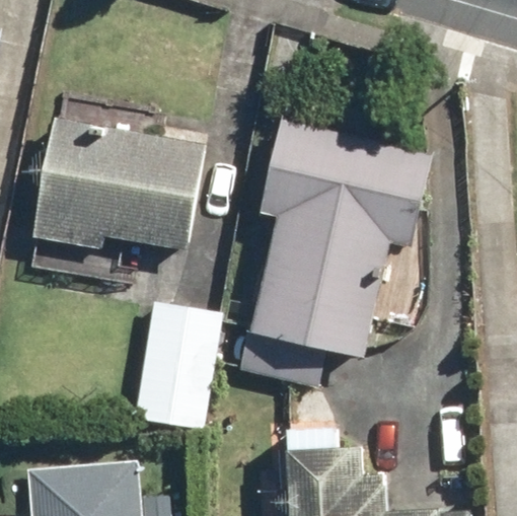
[(106,237),(185,251),(204,145),(56,118),(33,236),(104,249),(106,237)]
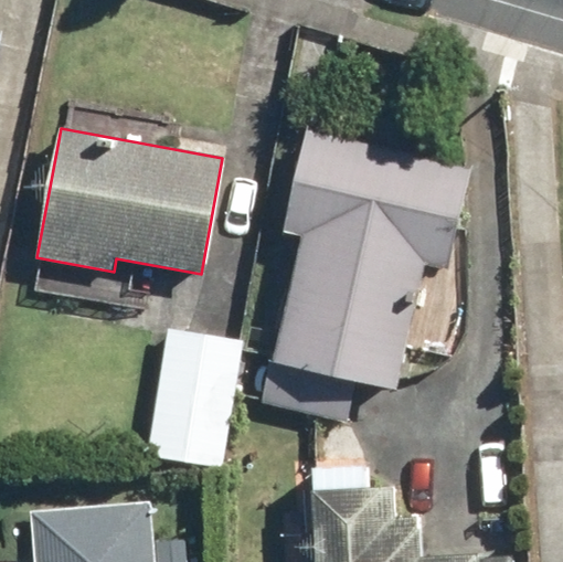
[(425,266),(448,272),(471,171),(314,135),(291,232),(306,235),(276,362),(396,390),(425,266)]
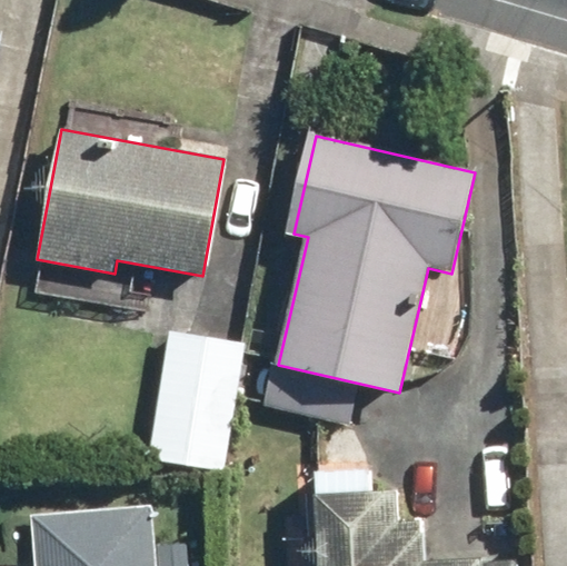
[(147,458),(220,470),(241,343),(168,330),(147,458)]
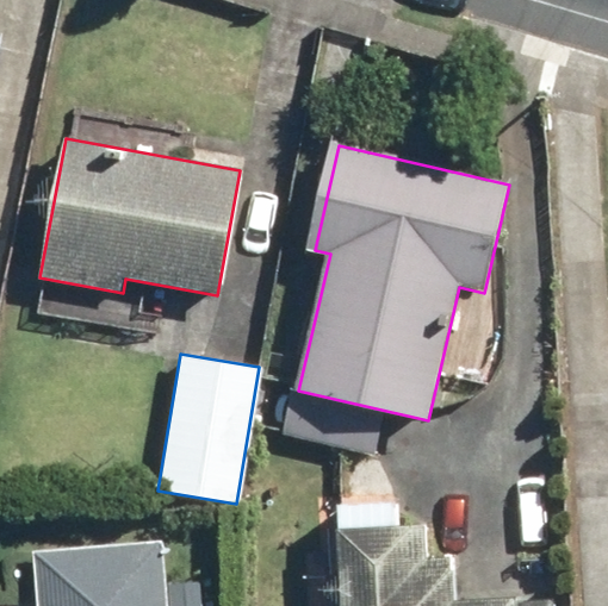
[(552,605),(552,594),(460,600),(458,557),(427,560),(425,524),(337,529),(342,605),(552,605)]
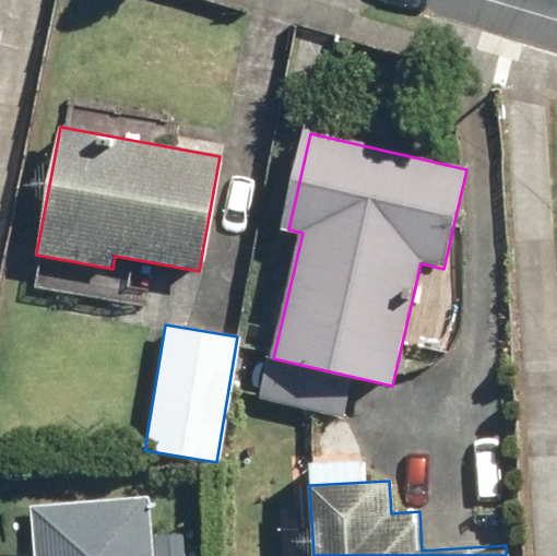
[(152,555),(146,497),(27,507),(32,555),(152,555)]
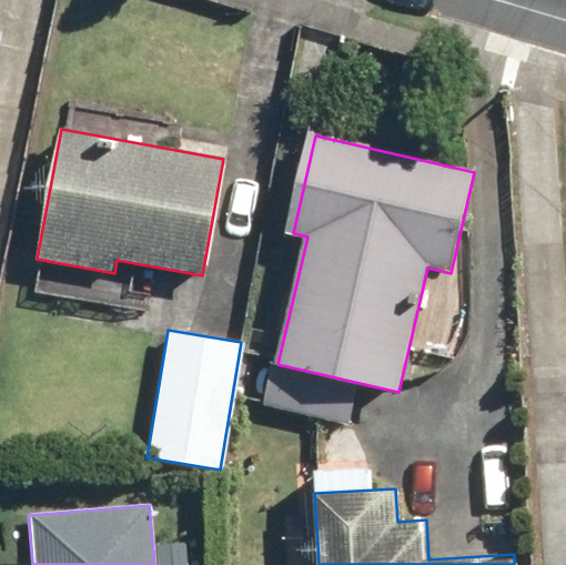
All buildings are outlined.
